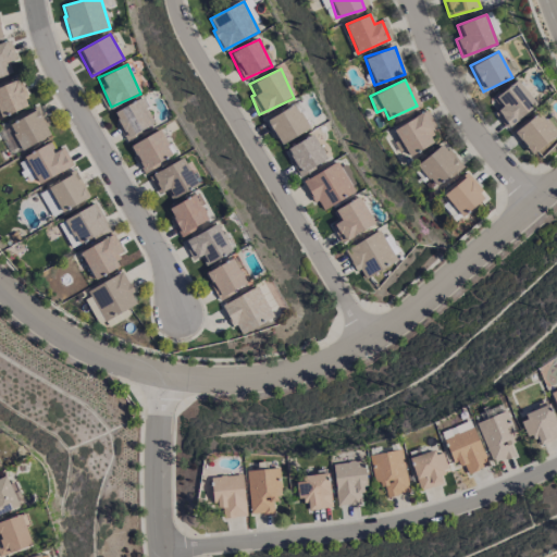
[(499,110),(495,114),(508,128),(536,102),(516,79),(492,101),(499,110)]
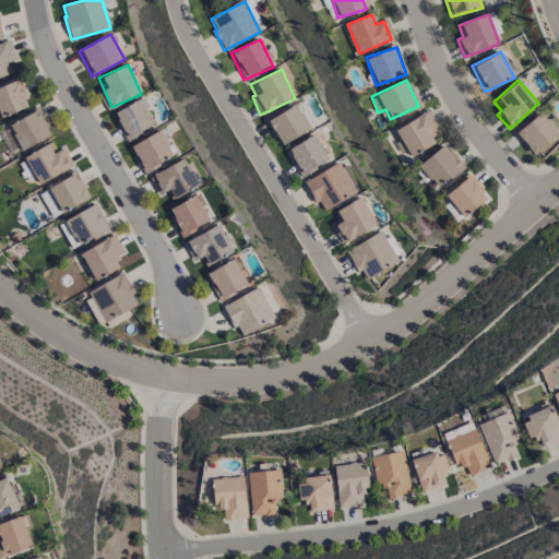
[(0,116),(27,108),(19,81),(0,86),(0,116)]
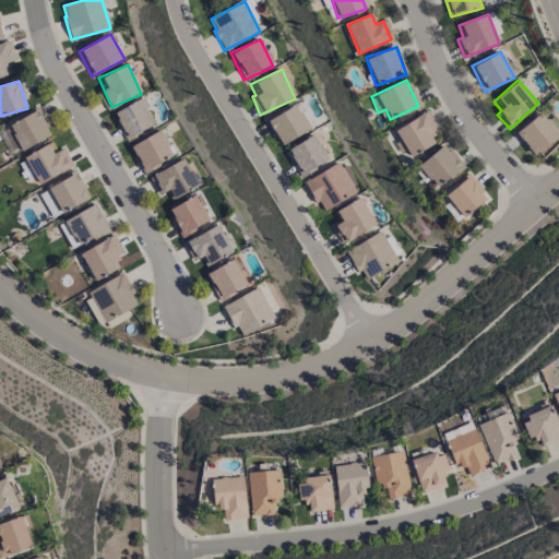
[(113,115),(126,140),(155,125),(141,98),(113,115)]
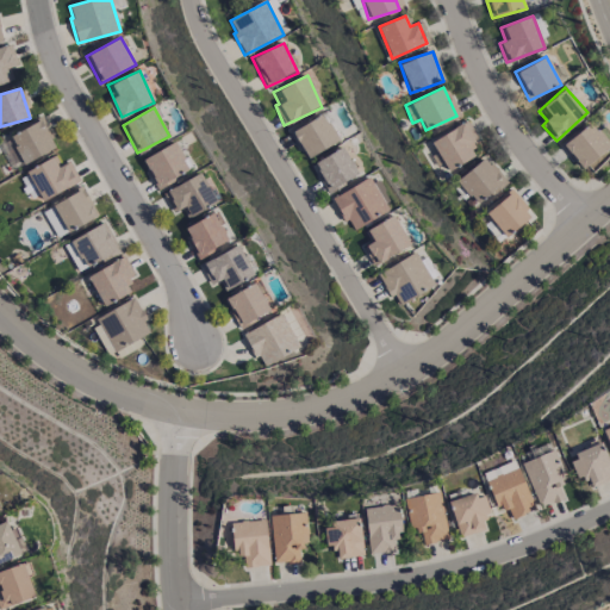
[(306,160),(338,141),(323,113),(291,131),(306,160)]
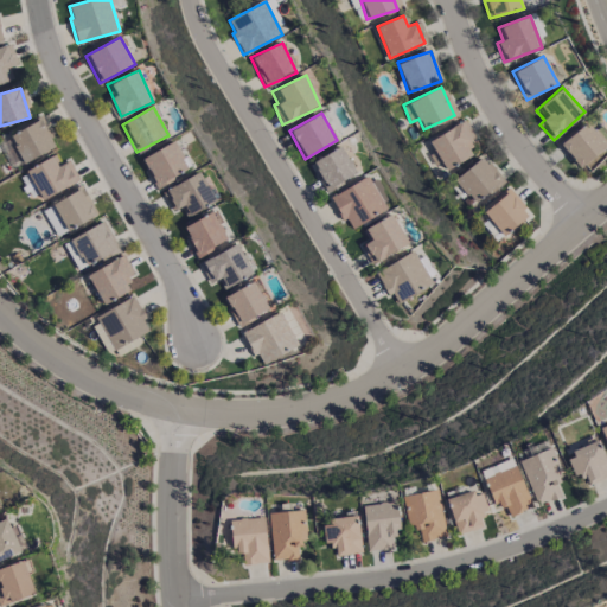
[(23,164),(55,148),(42,119),(10,134),(23,164)]
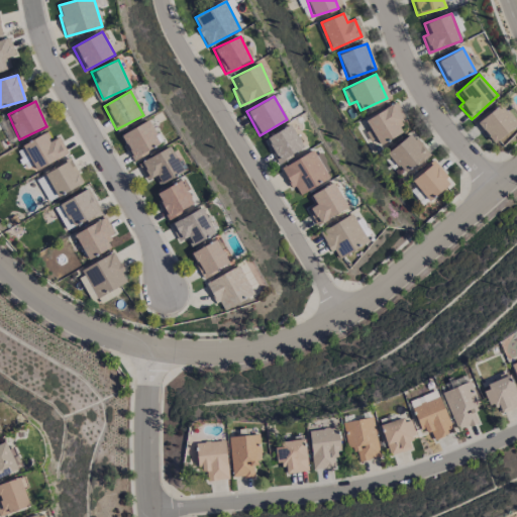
[(403,119),(393,103),(365,120),(380,145),(402,132),(397,124),(403,119)]
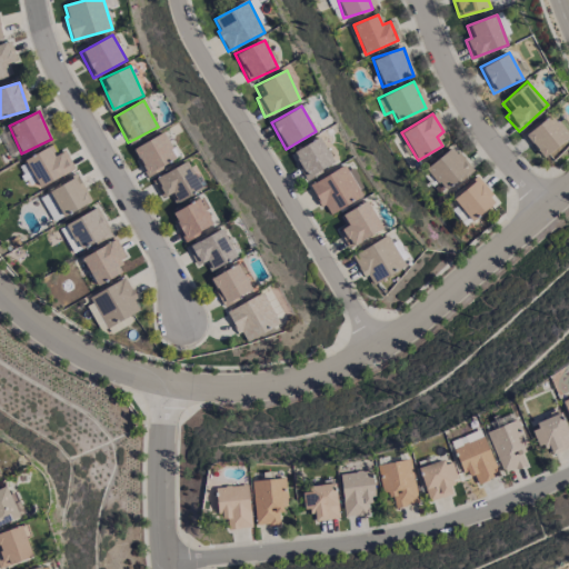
[(540,159),(568,138),(568,136),(552,113),(523,135),(540,159)]
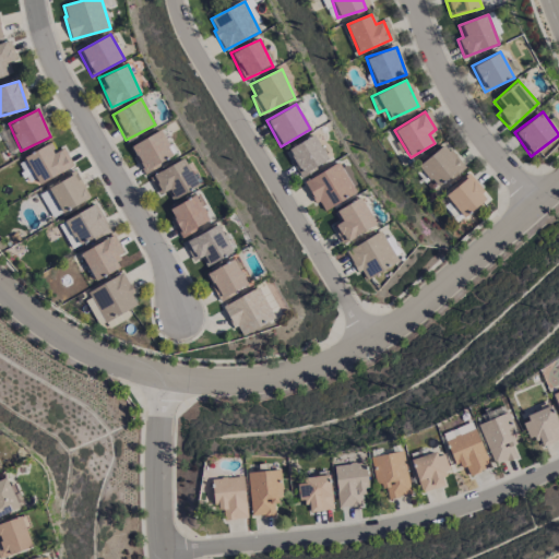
[(130,144),(142,171),(173,158),(162,131),(130,144)]
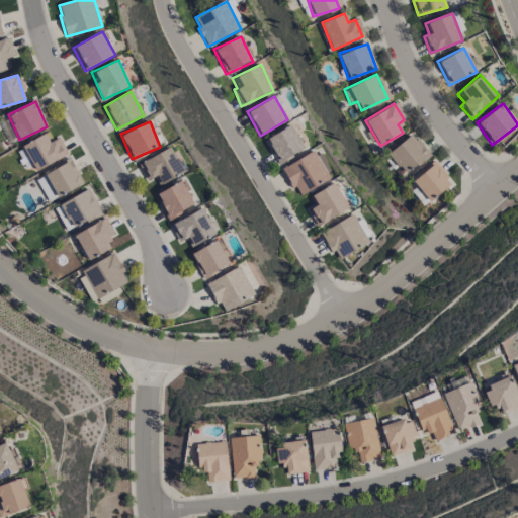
[(305,148),(290,124),(264,141),(278,164),(305,148)]
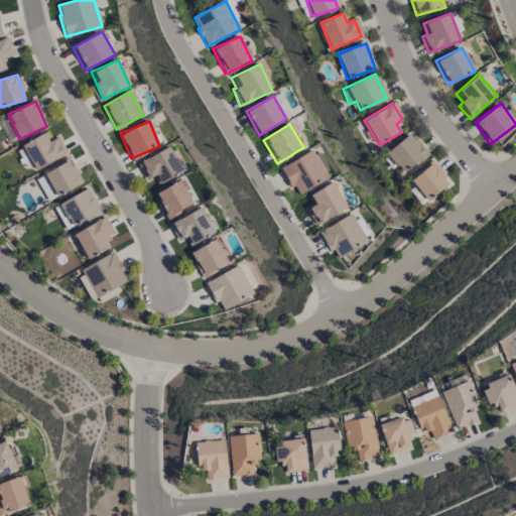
[(22,145),(36,170),(67,153),(57,137),(49,141),(44,132),(22,145)]
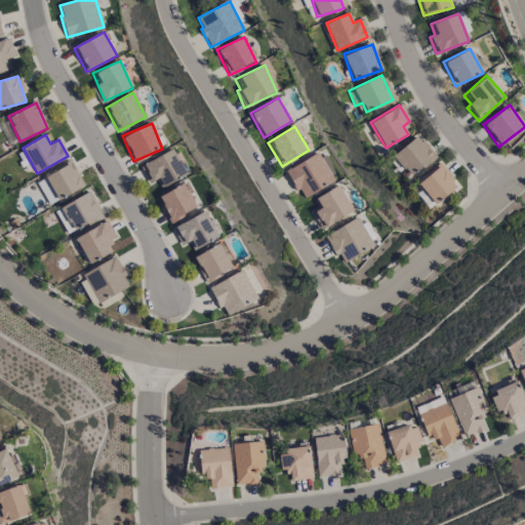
[(410,176),(434,157),(416,136),(393,155),(410,176)]
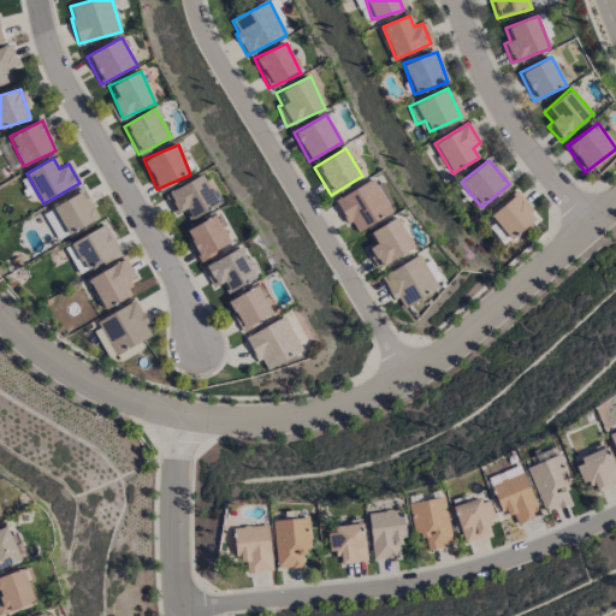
[(164,195),(175,215),(184,209),(190,220),(218,205),(202,175),(164,195)]
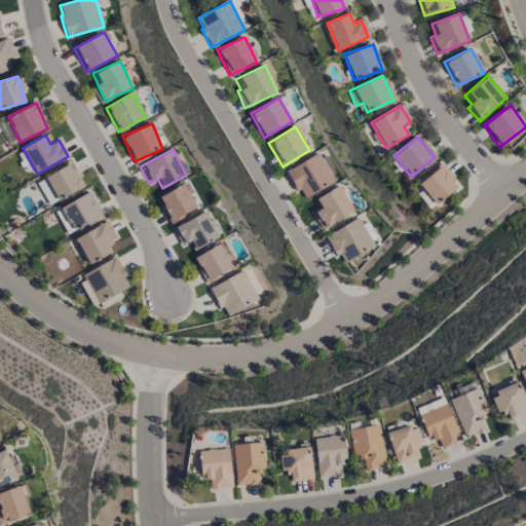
[(287,171),(303,199),(337,180),(321,151),(287,171)]
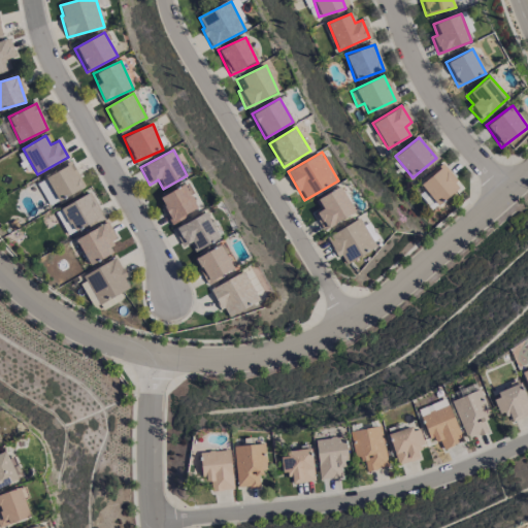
[(48,205),(84,189),(73,164),(37,180),(48,205)]
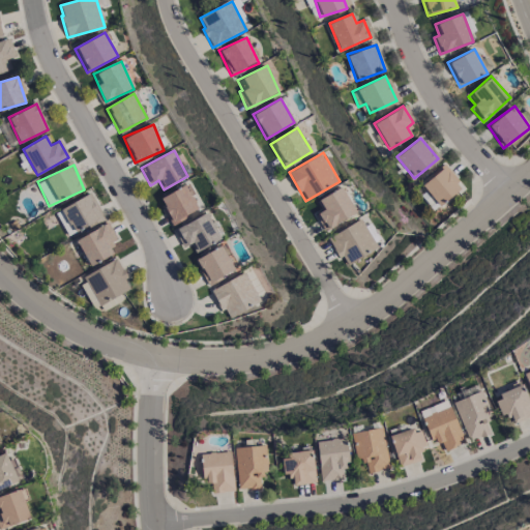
[(462,186),(444,166),(421,186),(440,207),(462,186)]
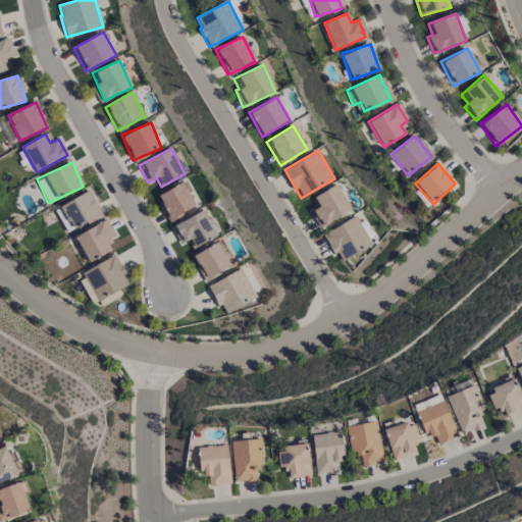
[(169,220),(195,207),(183,183),(156,196),(169,220)]
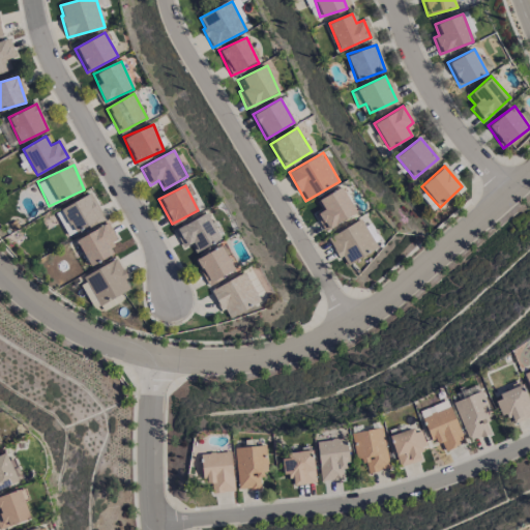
[(356,213),(343,186),(316,201),(322,212),(316,215),(324,231),(356,213)]
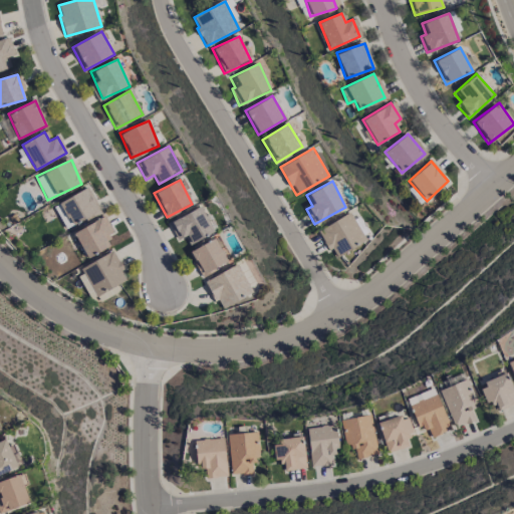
[(71,225),(98,212),(86,189),(60,202),(71,225)]
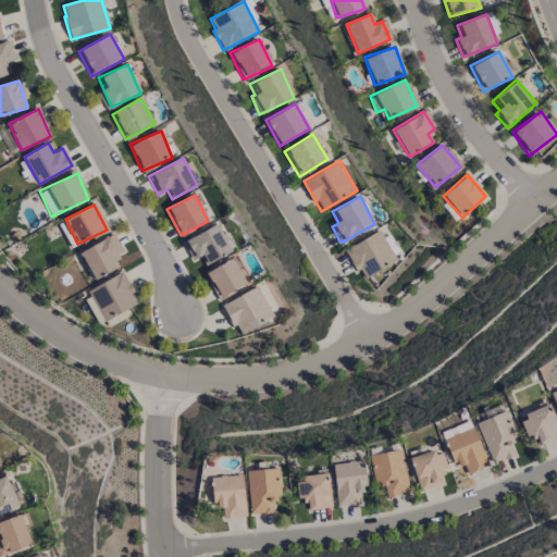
[(208,263),(232,251),(218,224),(183,243),(193,260),(203,255),(208,263)]
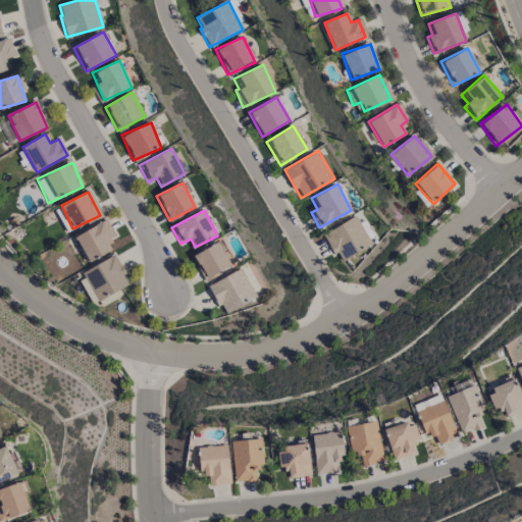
[(338,261),(371,245),(357,216),(324,232),(338,261)]
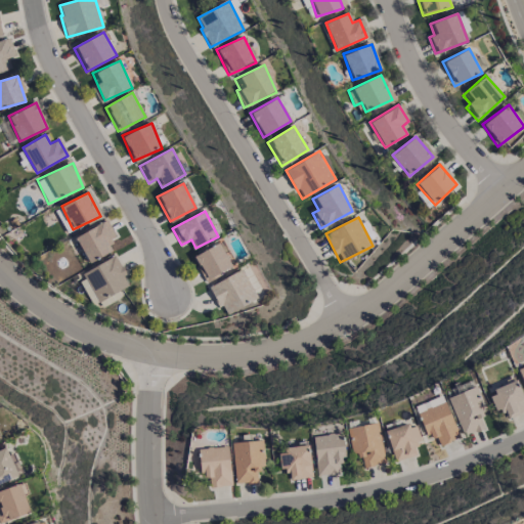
[(112,238),(104,223),(76,235),(87,263),(112,252),(107,241),(112,238)]
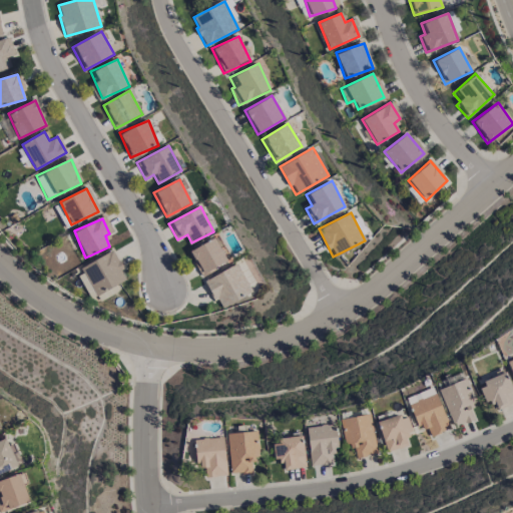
[(189,249),(200,275),(227,263),(217,237),(189,249)]
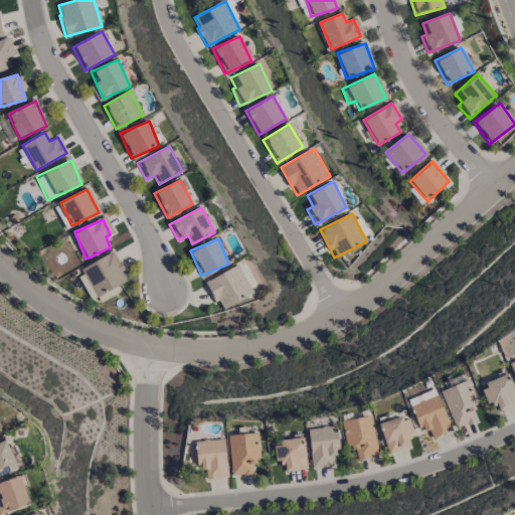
[(128,281),(113,252),(81,270),(100,303),(112,297),(109,291),(128,281)]
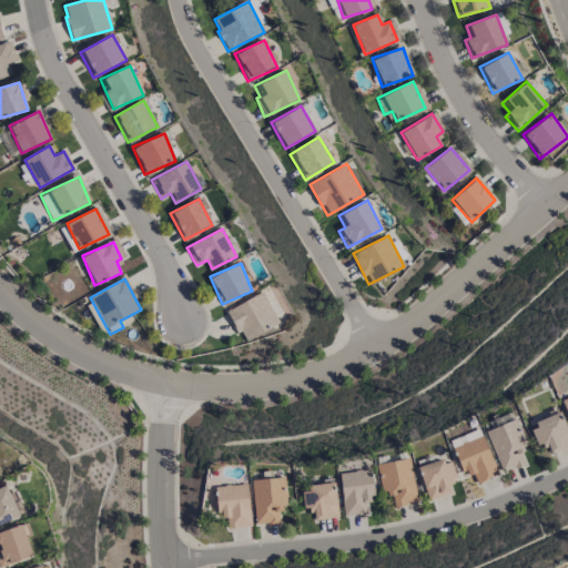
[(243,343),(279,324),(262,292),(226,311),(243,343)]
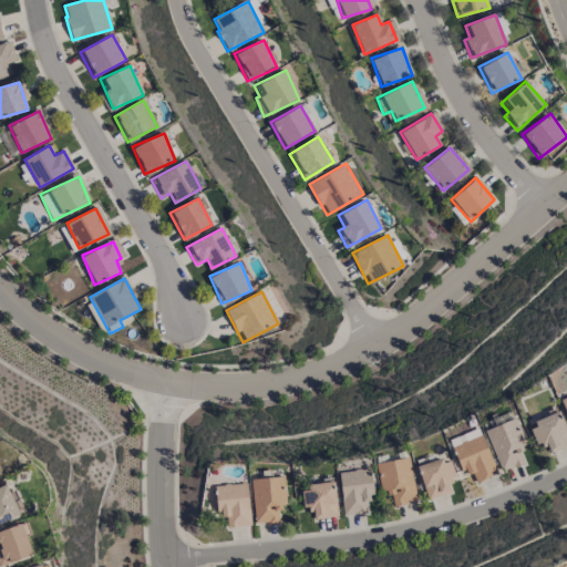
[(538,447),(546,444),(550,453),(566,445),(566,430),(558,411),(527,424),(538,447)]
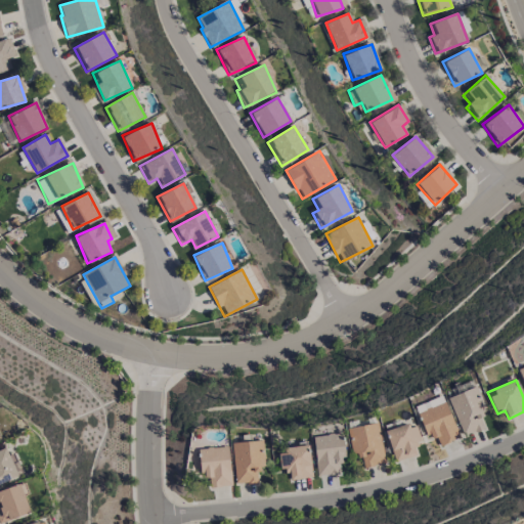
[(489,426),(475,387),(448,397),(464,436),(489,426)]
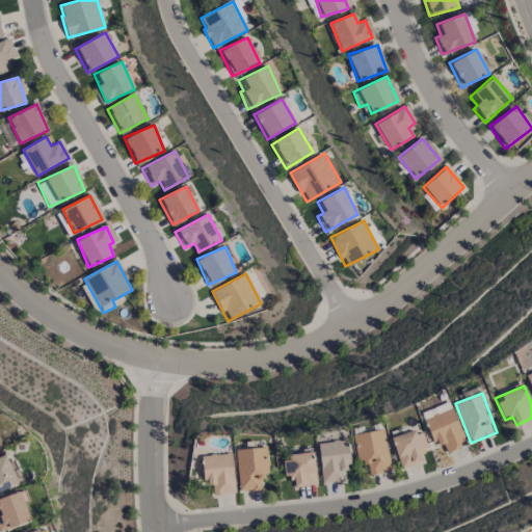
[(467,444),(452,408),(424,420),(434,446),(442,442),(447,453),(467,444)]
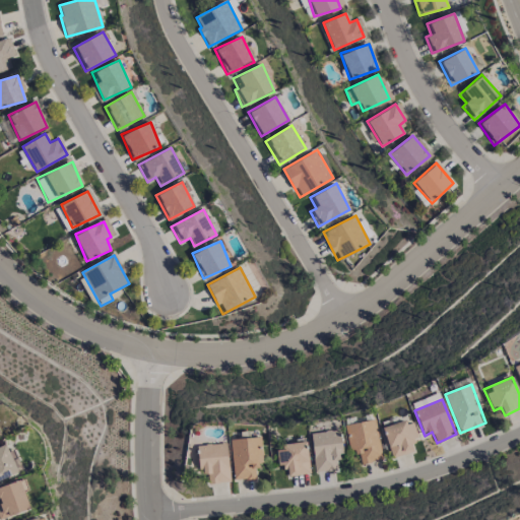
[(382,460),(376,419),(345,425),(349,451),(356,450),(359,464),(382,460)]
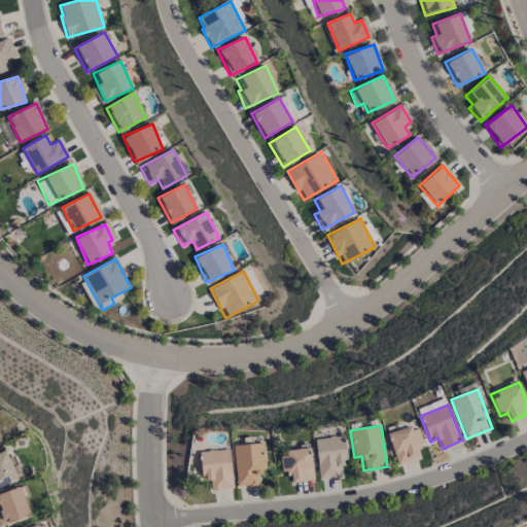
[(419,426),(388,431),(394,463),(421,458),(418,444),(422,444),(419,426)]
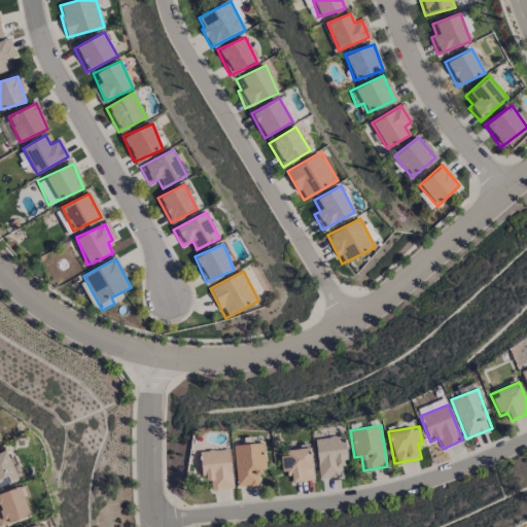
[(314,438),(319,480),(341,477),(340,466),(348,465),(344,434),(314,438)]
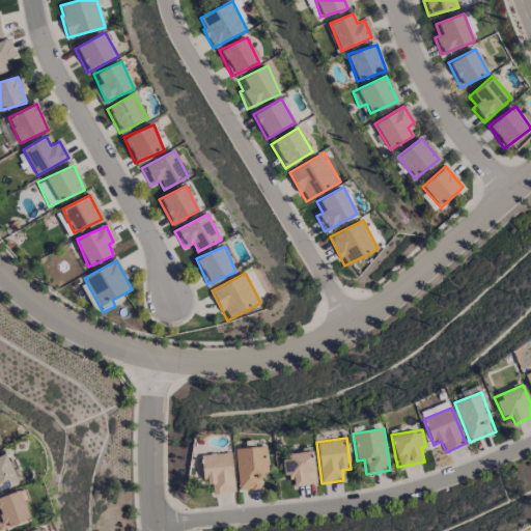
[(235,448),(238,491),(260,490),(260,475),(268,475),(267,447),(235,448)]
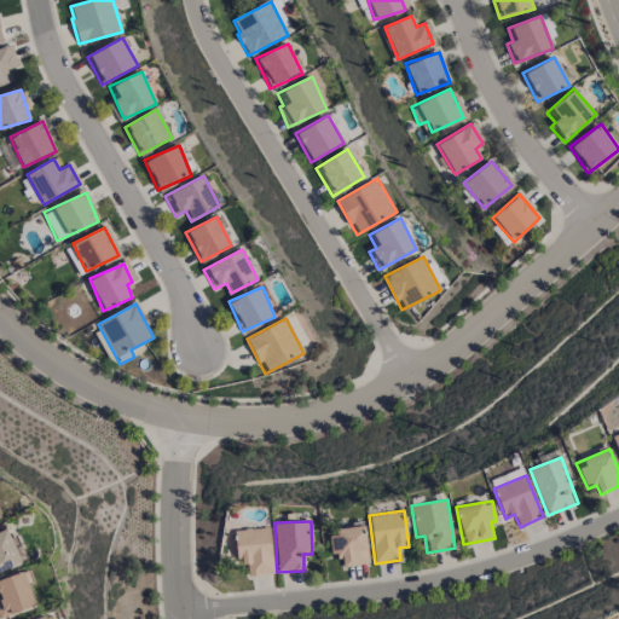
[(370,563),(364,525),(328,531),(333,557),(340,556),(342,567),(370,563)]
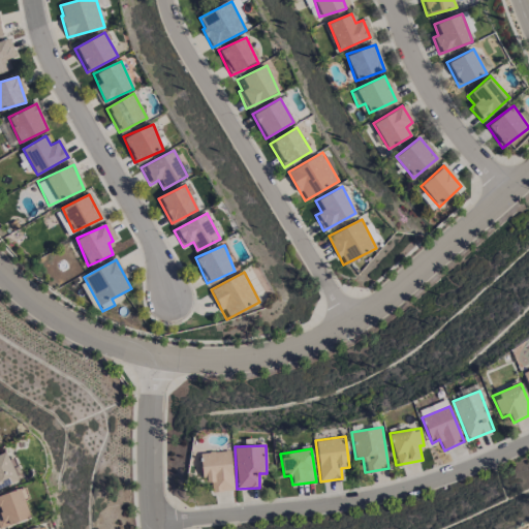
[(234,490),(229,450),(200,454),(203,483),(210,481),(212,493),(234,490)]
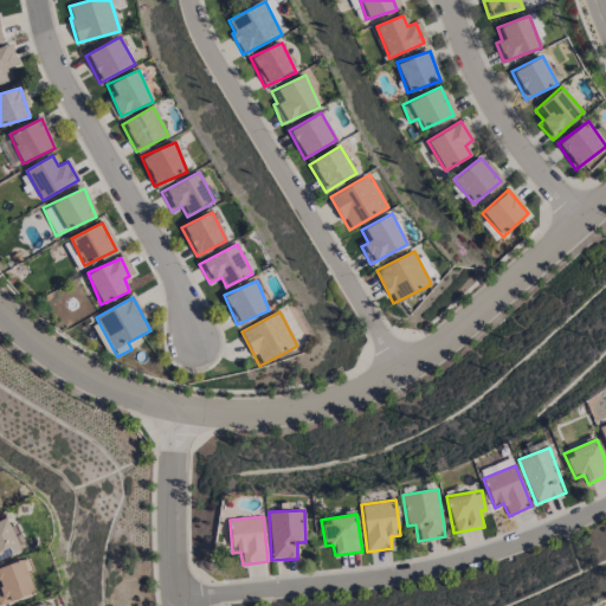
[(0,567),(0,604),(34,594),(24,561),(0,567)]
